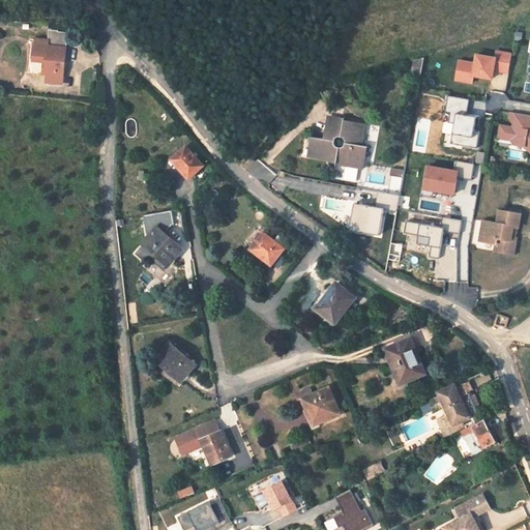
[(48,75),(47,83),(63,84),(64,76),(68,32),(50,30),(49,40),(37,39),(35,60),(46,61),(43,75),(48,75)]
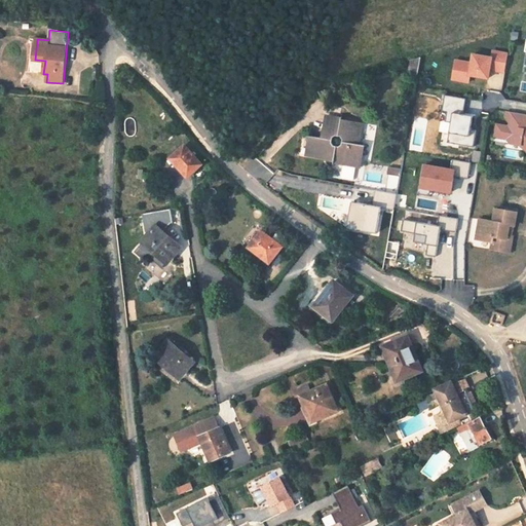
[(504,74),(508,51),(491,49),(491,55),(470,52),(468,61),(453,59),(450,80),(470,83),(470,77),(488,79),(489,72),(504,74)]
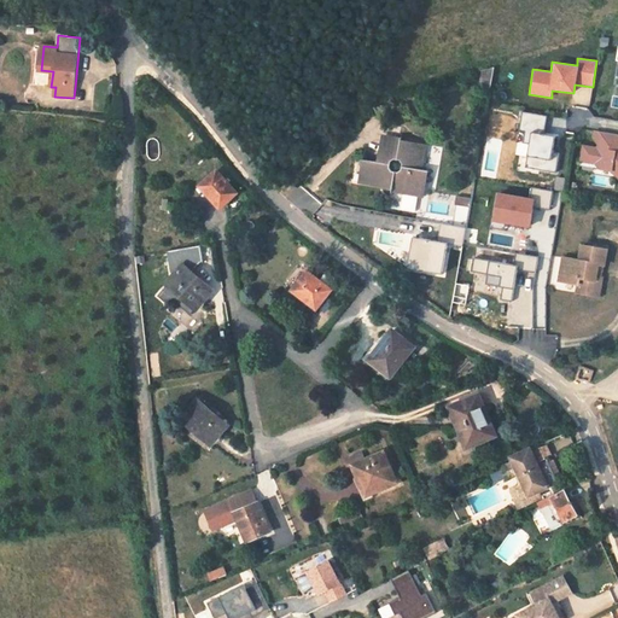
[(520,152),(518,165),(554,172),(560,136),(543,134),(546,115),(522,111),(519,130),(523,130),(520,151),(520,152)]
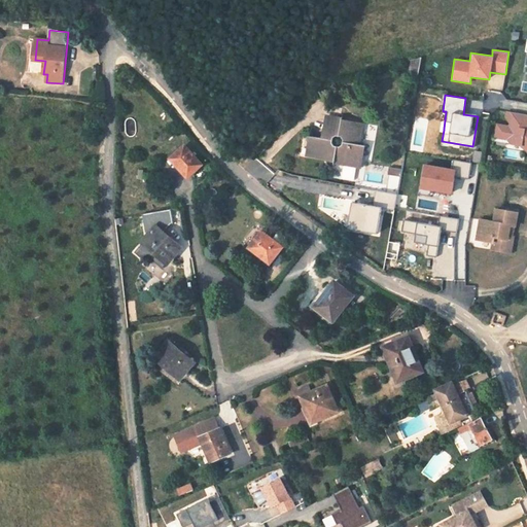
[(526,114),(505,110),(502,123),(497,121),(492,141),(526,148),(526,114)]
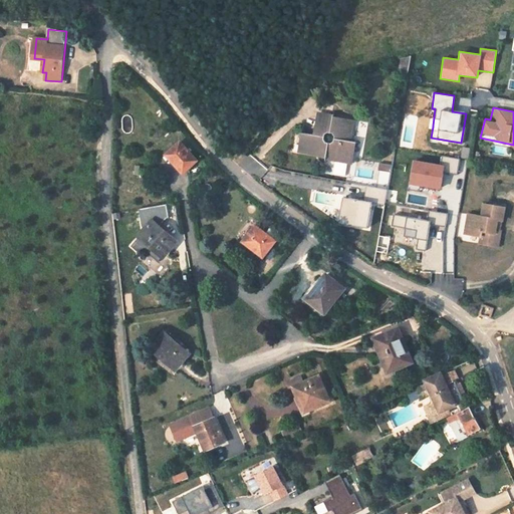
[(337,116),(337,114),(322,112),(320,125),(323,126),(321,136),(308,134),(306,146),(308,147),(307,153),(352,160),(354,151),(357,151),(359,139),(353,138),(356,119),(337,116)]
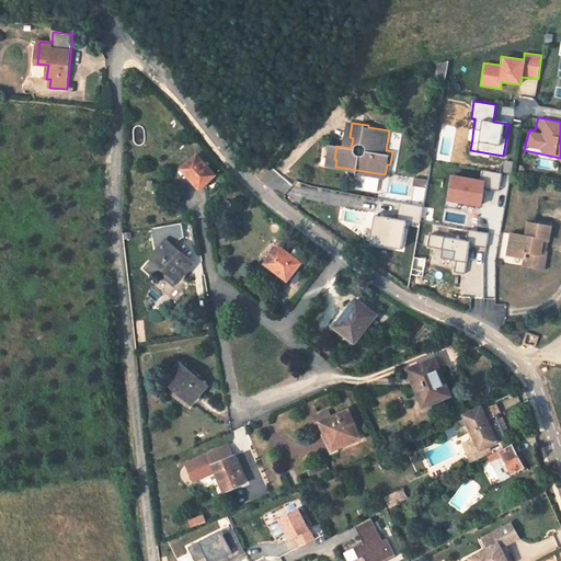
[(193,152),(179,165),(197,185),(212,171),(193,152)]
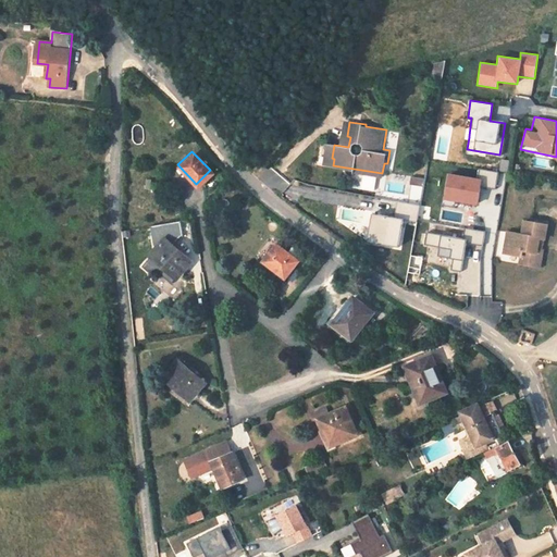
[(479,202),(479,175),(445,174),(444,201),(479,202)]
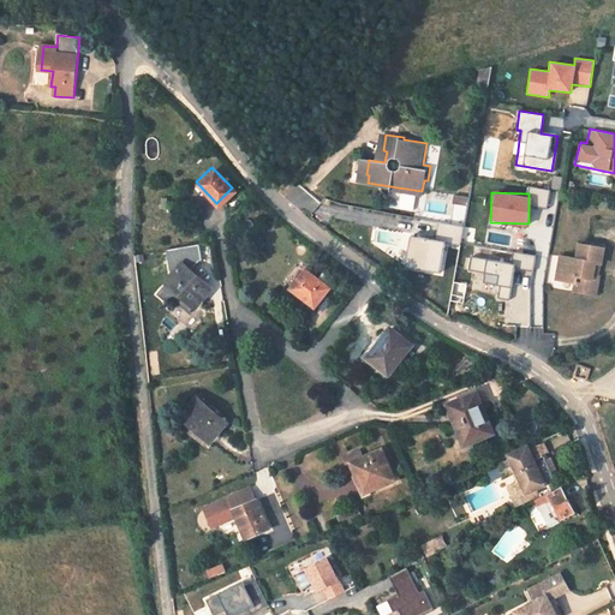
[(459,240),(461,227),(439,224),(436,237),(459,240)]
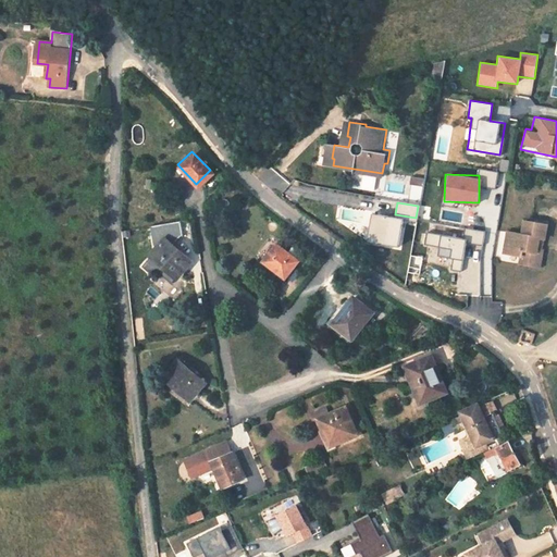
[(366,243),(398,246),(400,218),(368,214),(366,243)]
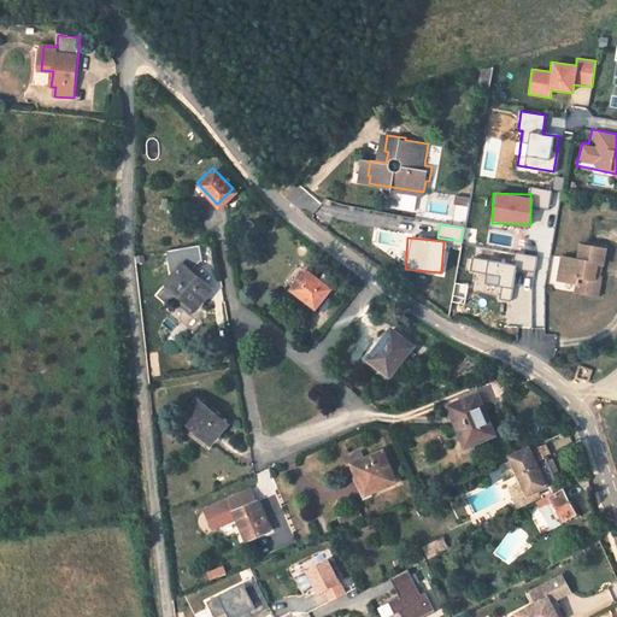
[(559,274),(566,274),(565,282),(577,283),(577,288),(587,289),(586,295),(599,298),(603,278),(597,277),(599,266),(604,266),(609,247),(589,245),(589,248),(582,247),(580,262),(562,259),(559,274)]
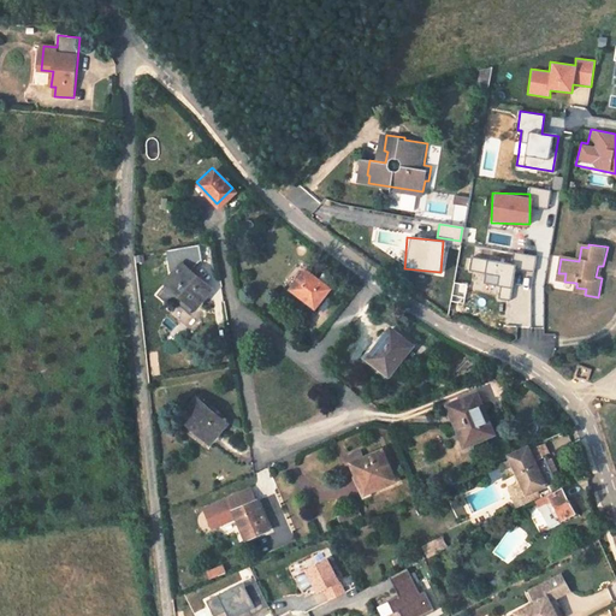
[(181,259),(165,277),(193,301),(208,284),(181,259)]
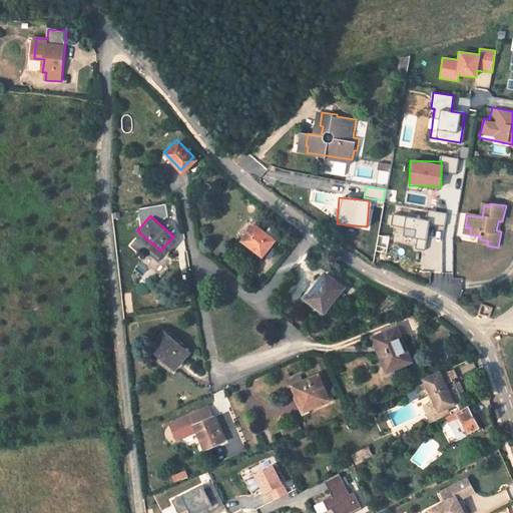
[(251,221),(239,237),(261,253),(273,237),(251,221)]
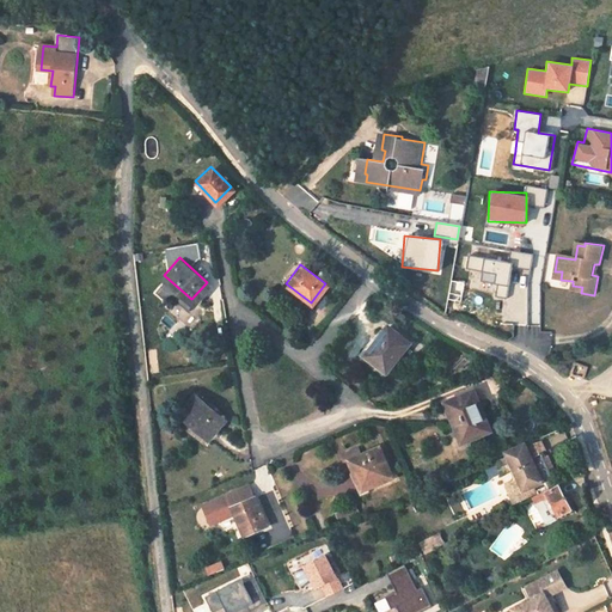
[(359,352),(385,373),(408,344),(383,324),(359,352)]
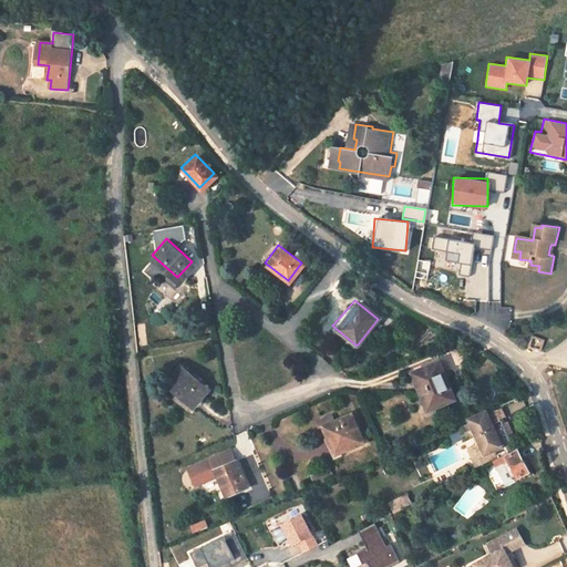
[(540,342),(528,338),(525,347),(536,352),(540,342)]
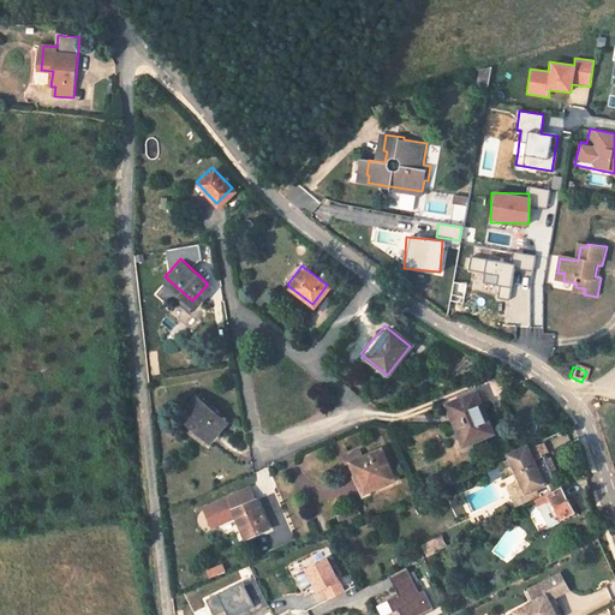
[(481,408),(466,377),(440,388),(457,429),(464,427),(469,439),(500,427),(489,404),(481,408)]
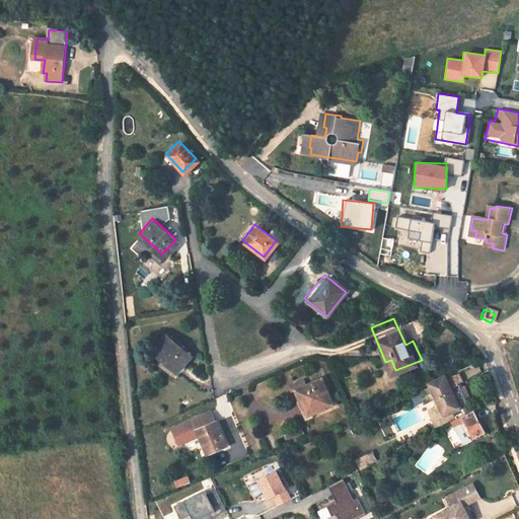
[(163,331),(152,347),(176,366),(188,352),(163,331)]
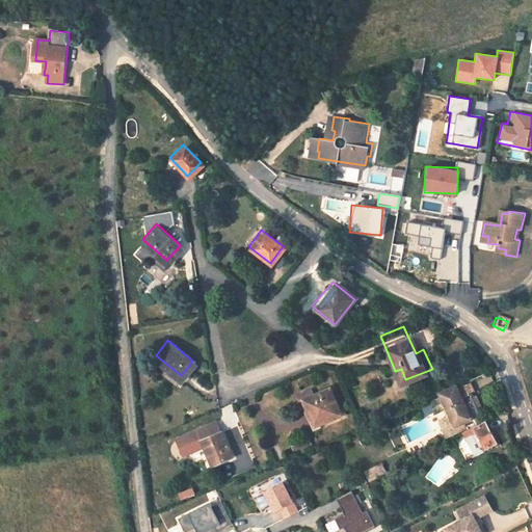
[(395,371),(399,382),(405,379),(401,369),(395,371)]
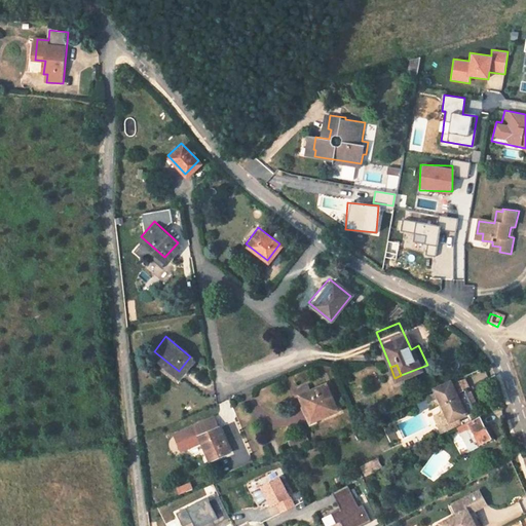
[(442,407),(435,411),(440,423),(448,420),(451,426),(466,418),(453,387),(448,389),(445,382),(434,387),(442,407)]
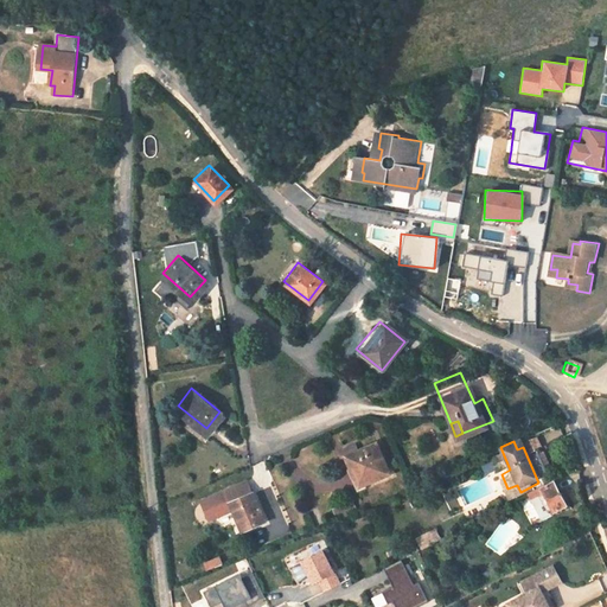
[(375,443),(343,457),(346,466),(350,465),(358,483),(387,471),(375,443)]
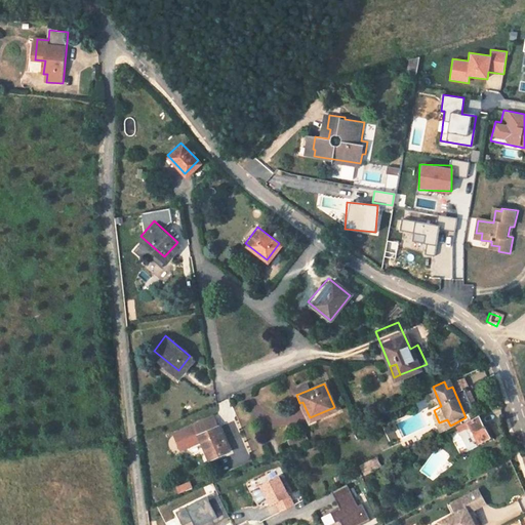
[(436,425),(439,422),(434,410),(430,412),(436,425)]
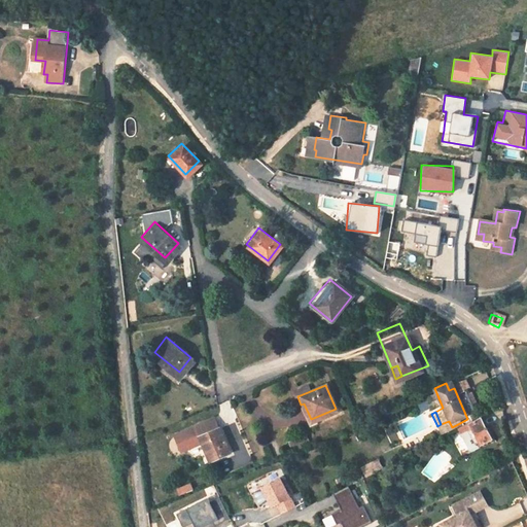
[(492,440),(481,417),(459,428),(469,451),(480,446),(492,440)]
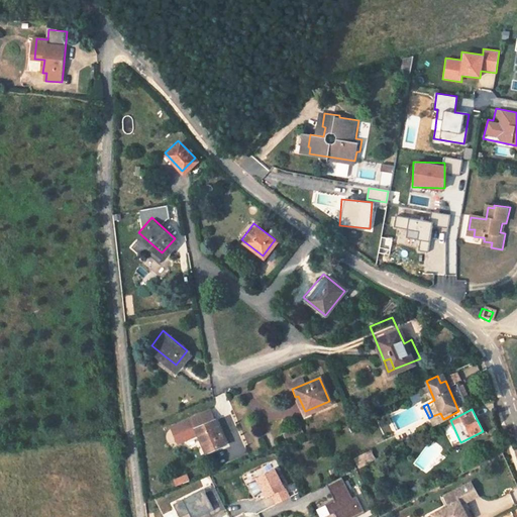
[(215,416),(195,424),(205,449),(225,441),(215,416)]
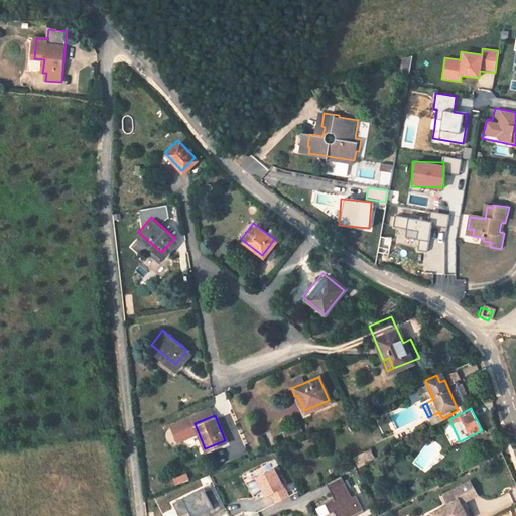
[(286,439),(302,432),(299,425),(283,432),(286,439)]
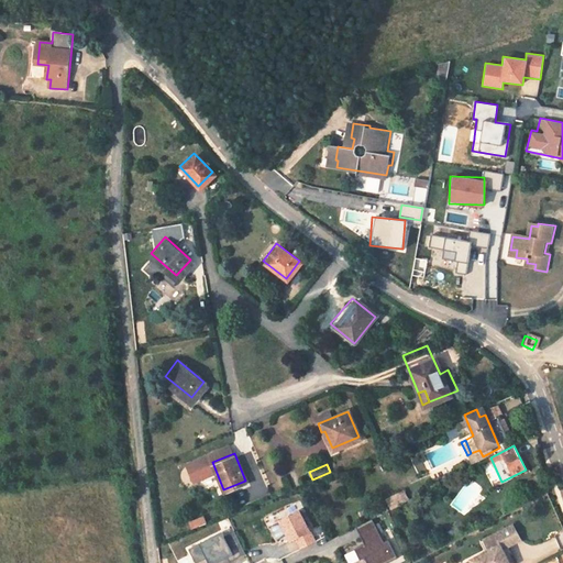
[(286,542),(293,540),(296,550),(312,543),(301,510),(277,518),(286,542)]
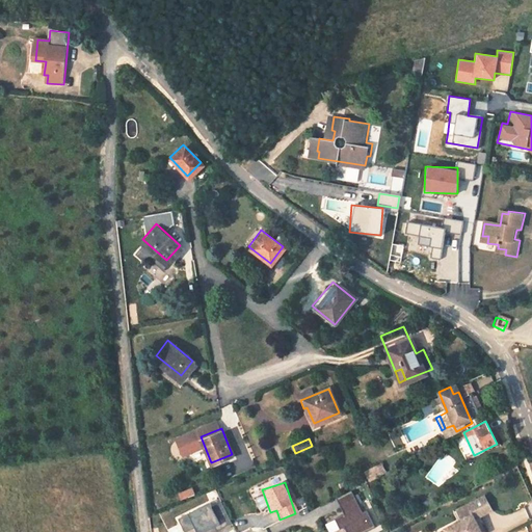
[(325,524),(328,531),(333,531),(345,527),(347,531),(362,531),(374,527),(366,509),(361,511),(352,491),(337,499),(344,514),(325,524)]
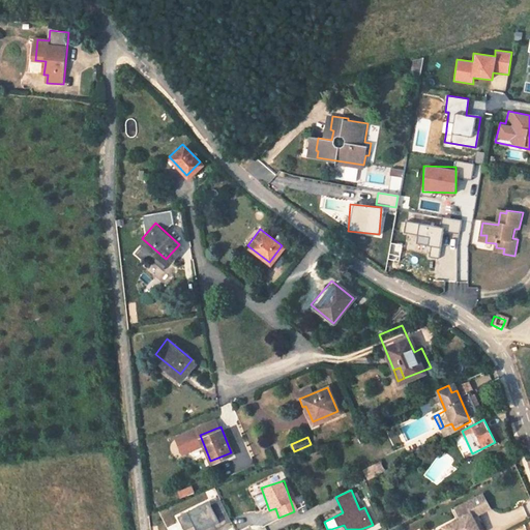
[(254,494),(259,503),(265,500),(260,491),(254,494)]
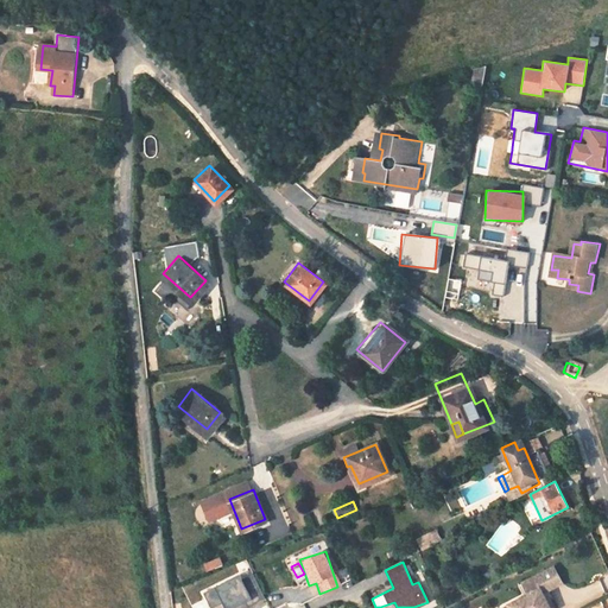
[(519,584),(524,594),(507,602),(510,607),(550,607),(556,606),(550,594),(546,596),(543,591),(562,582),(553,567),(519,584)]
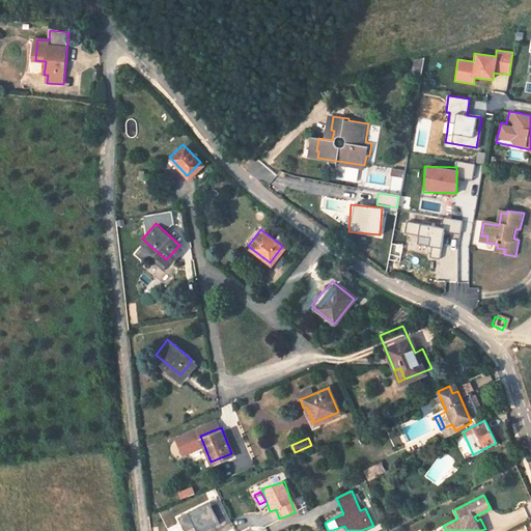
[(176,516),(183,530),(208,530),(229,522),(219,499),(176,516)]
